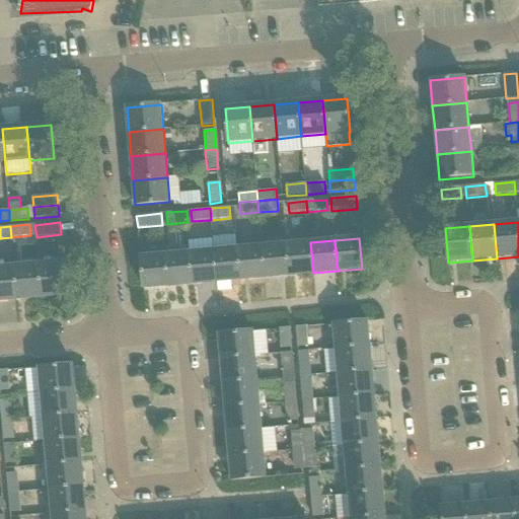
[(310,242),(286,245),(289,276),(313,273),(310,242)]
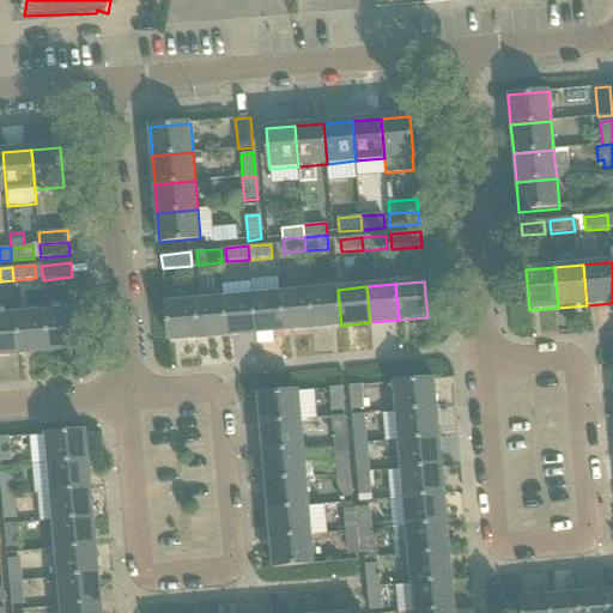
[(338,290),(309,292),(313,328),(341,326),(338,290)]
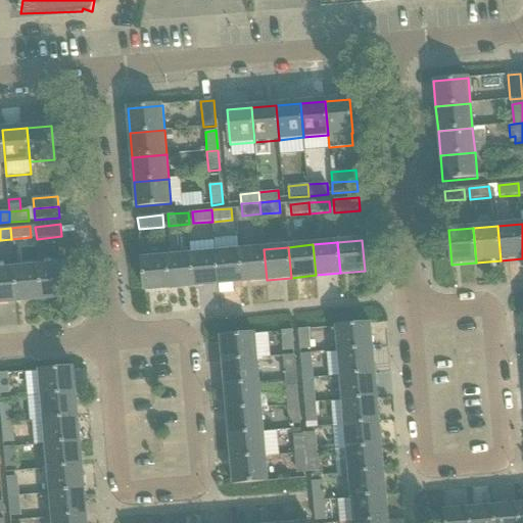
[(264,249),(239,251),(242,282),(267,280),(264,249)]
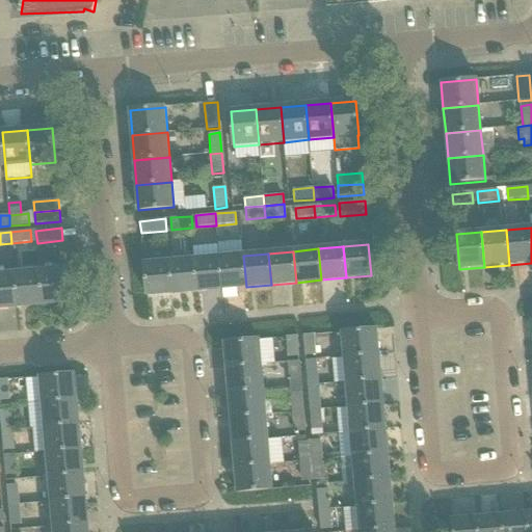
[(243,256),(218,258),(221,289),(246,287),(243,256)]
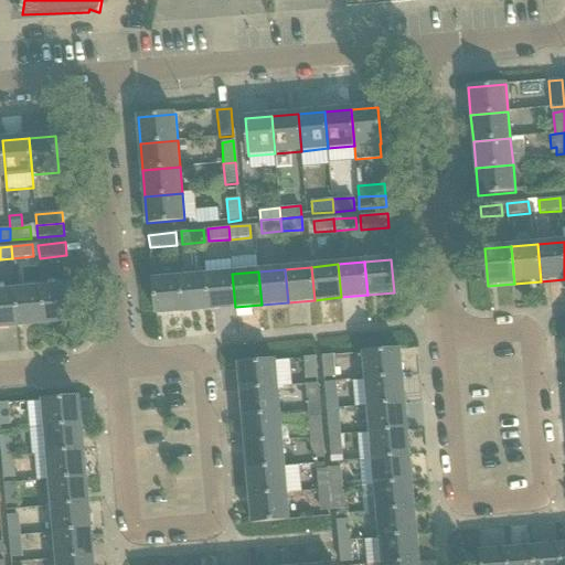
[(232,274),(205,276),(209,309),(235,307),(232,274)]
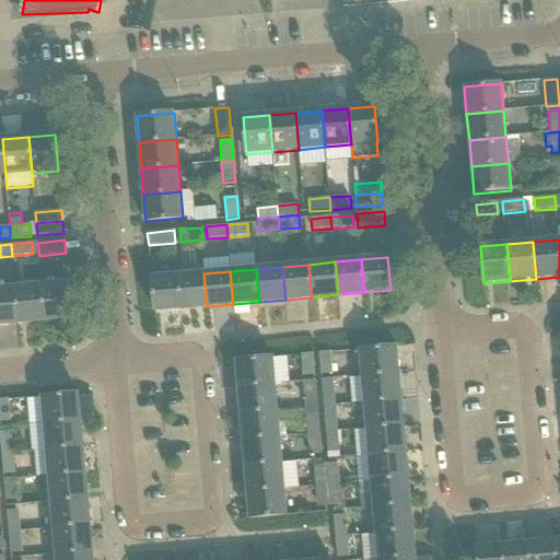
[(203,273),(178,276),(181,308),(207,306),(203,273)]
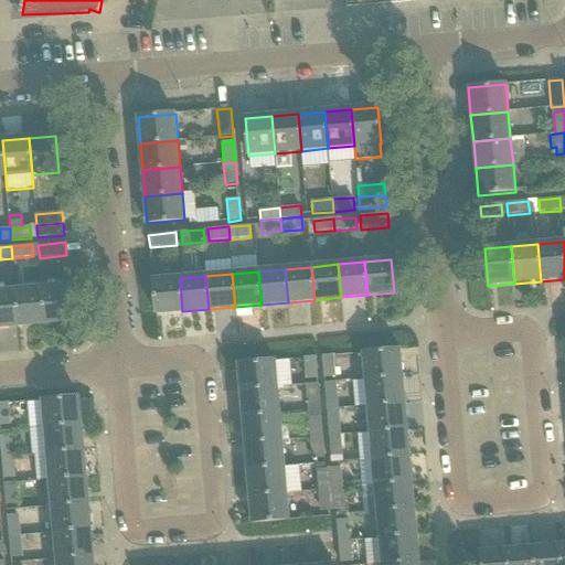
[(182,311),(180,278),(152,280),(156,313),(182,311)]
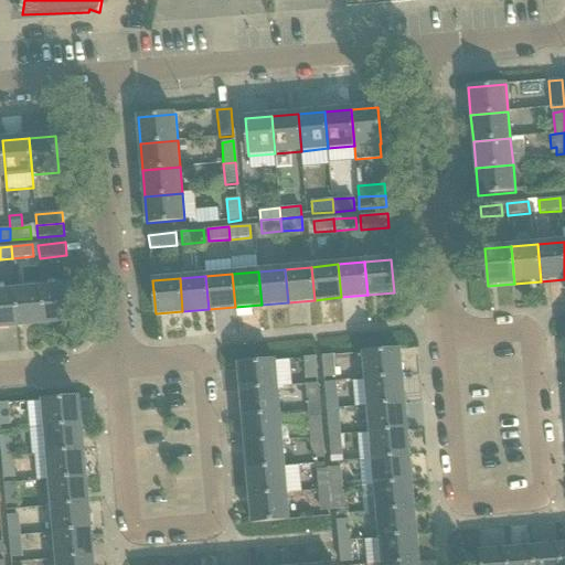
[(68,285),(41,287),(45,324),(72,322),(68,285)]
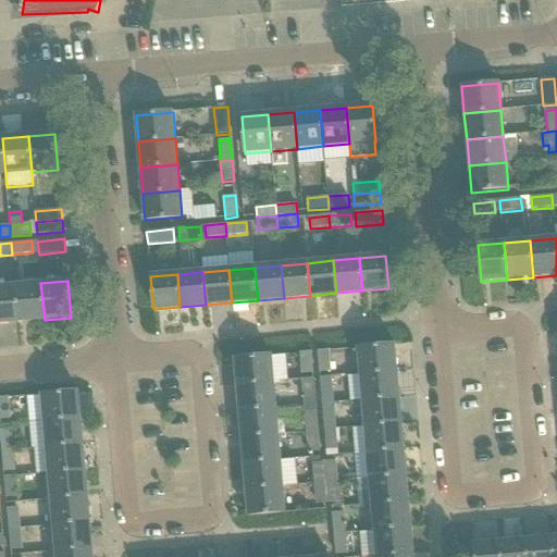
[(40,283),(15,285),(19,322),(45,320),(40,283)]
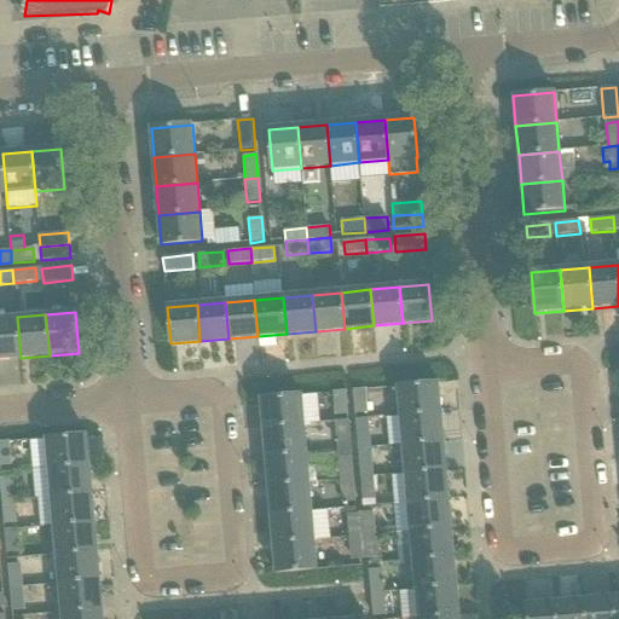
[(17,317),(0,318),(0,359),(21,358),(17,317)]
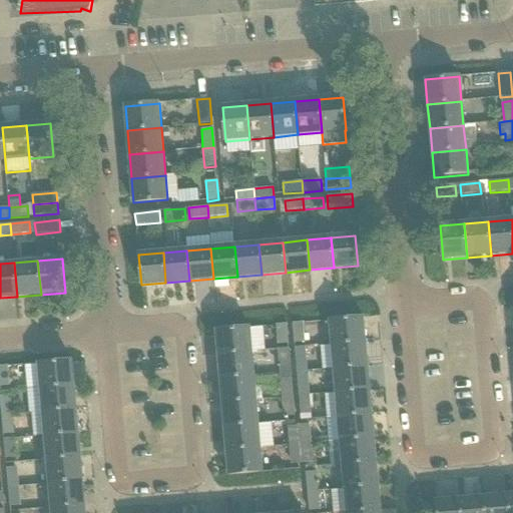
[(330,320),(332,345),(365,342),(363,318),(330,320)]
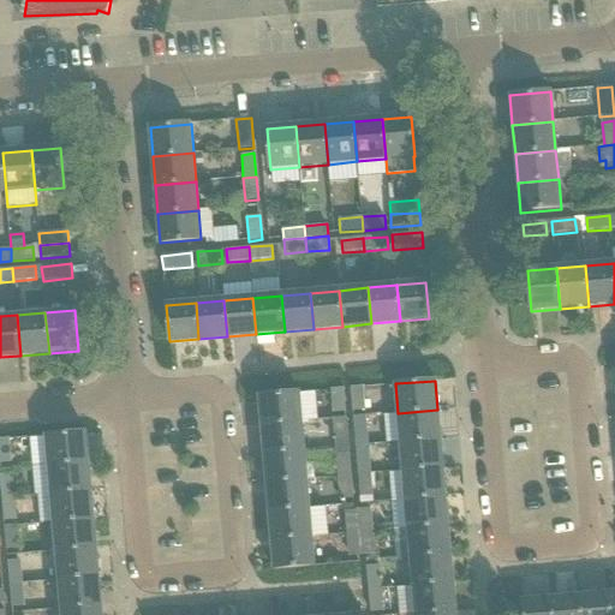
[(363,388),(351,389),(352,410),(364,410),(363,388)]
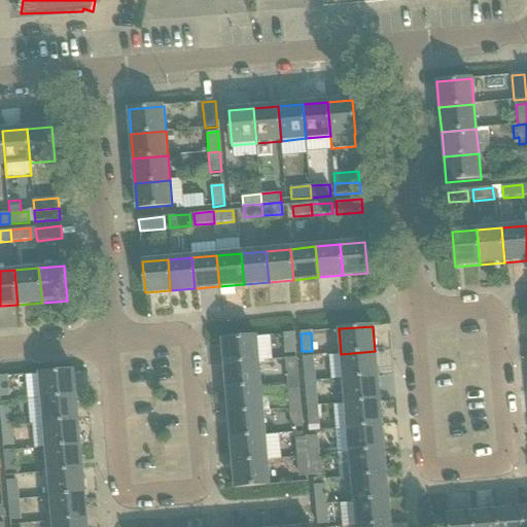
[(294,335),(284,335),(285,353),(295,352),(294,335)]
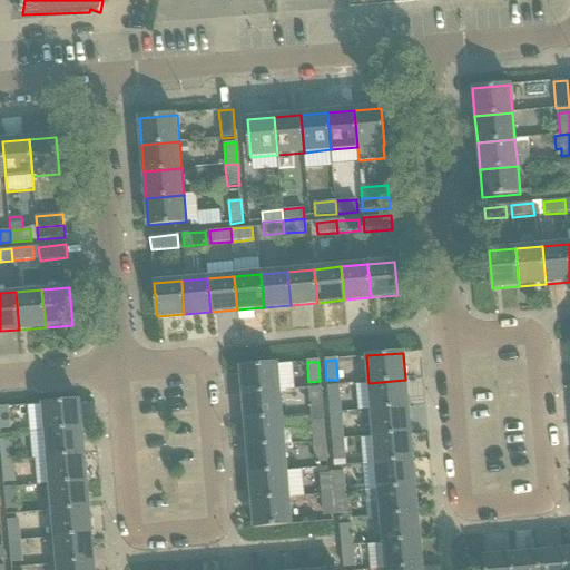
[(277,364),(239,367),(242,394),(279,391),(294,390),(292,363),(277,364)]
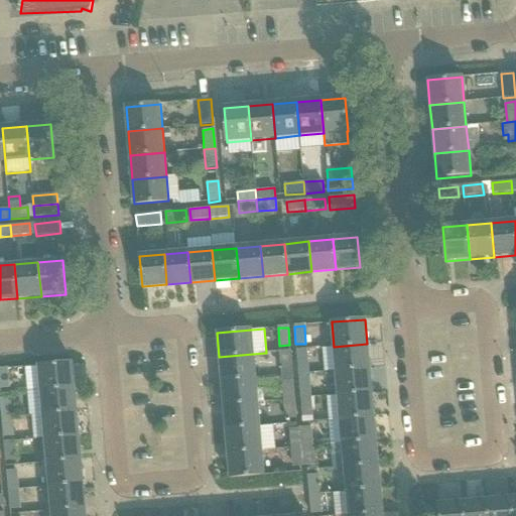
[(334,347),(336,371),(369,368),(367,344),(334,347)]
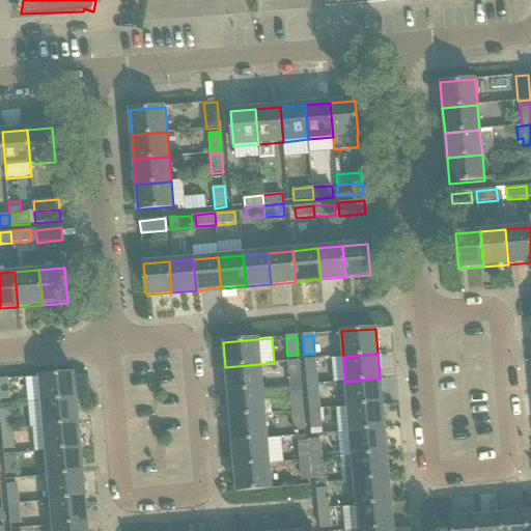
[(304,360),(306,381),(317,380),(316,359),(304,360)]
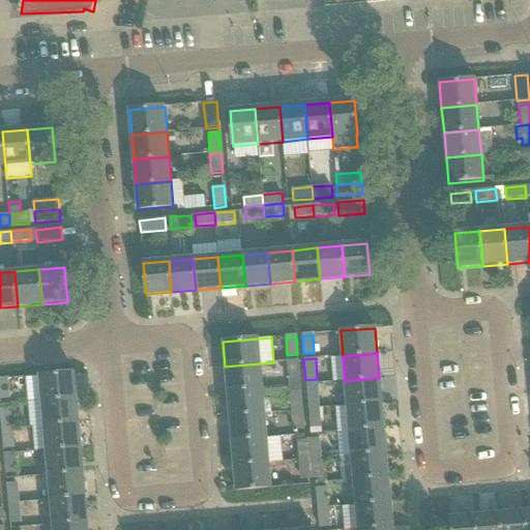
[(299,381),(298,360),(287,360),(289,382),(299,381)]
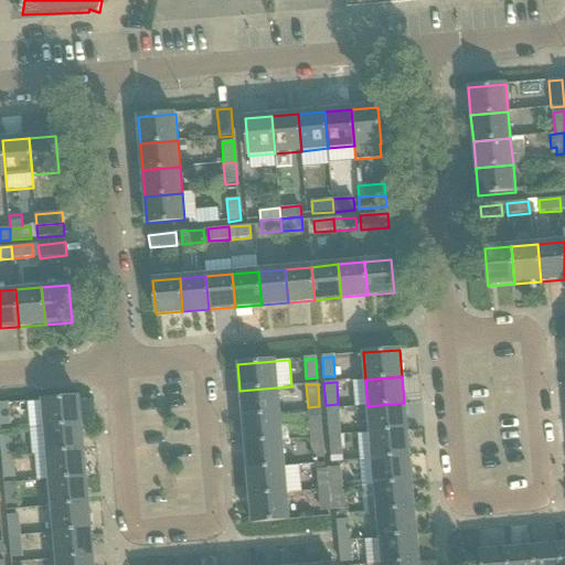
[(240,391),(242,417),(279,414),(277,387),(240,391)]
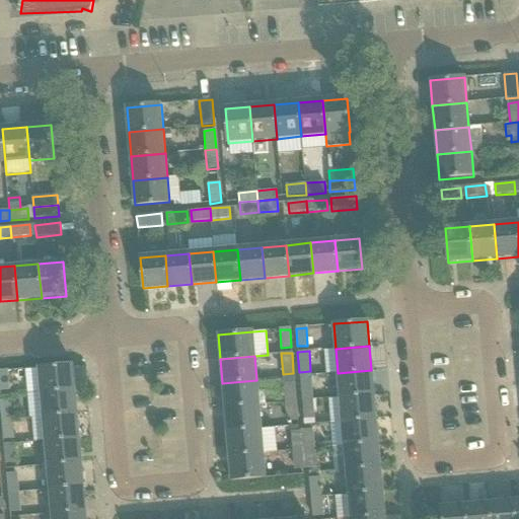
[(38,368),(40,392),(74,389),(72,365),(38,368)]
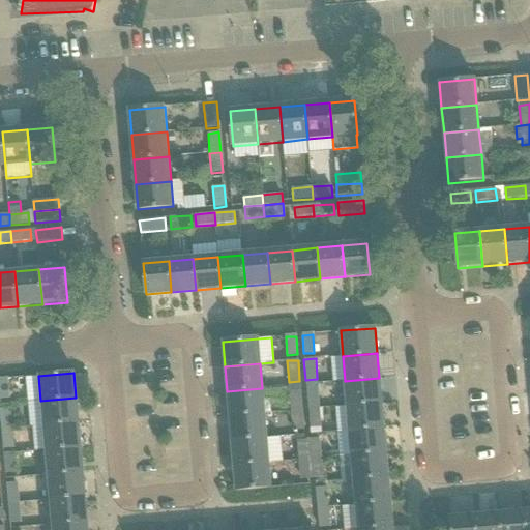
[(345,381),(347,406),(381,403),(379,378),(345,381)]
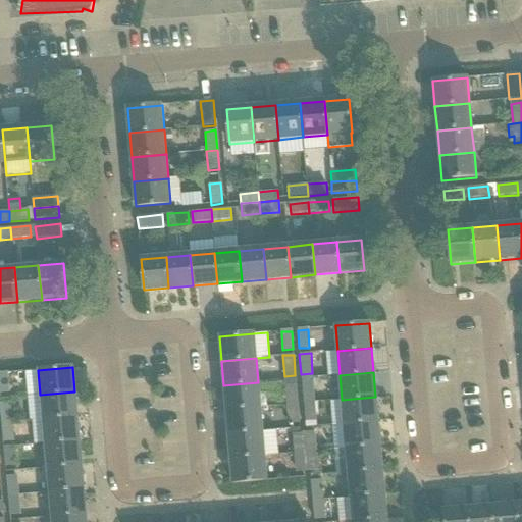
[(223,385),(225,410),(260,407),(258,382),(223,385)]
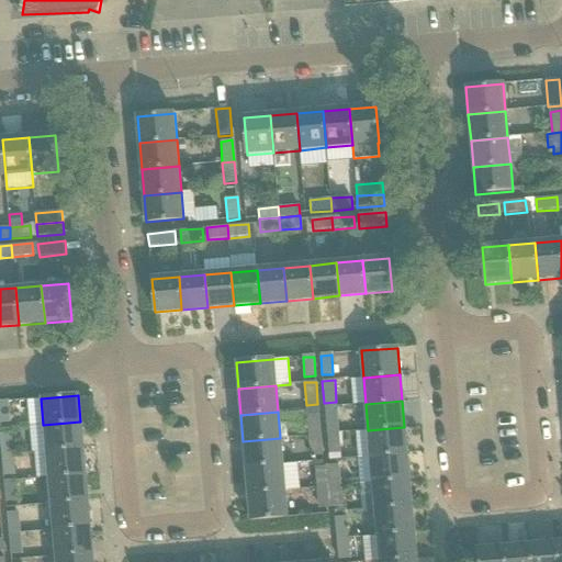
[(325,414),(327,434),(339,433),(337,413),(325,414)]
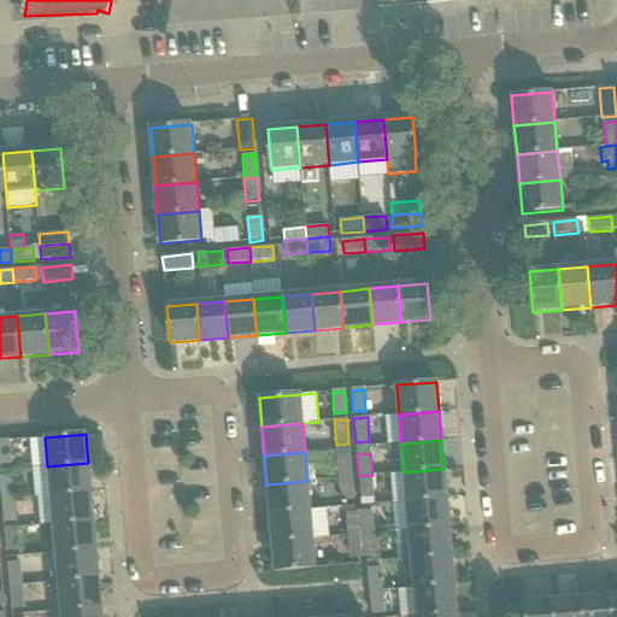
[(338,456),(339,479),(352,477),(350,454),(338,456)]
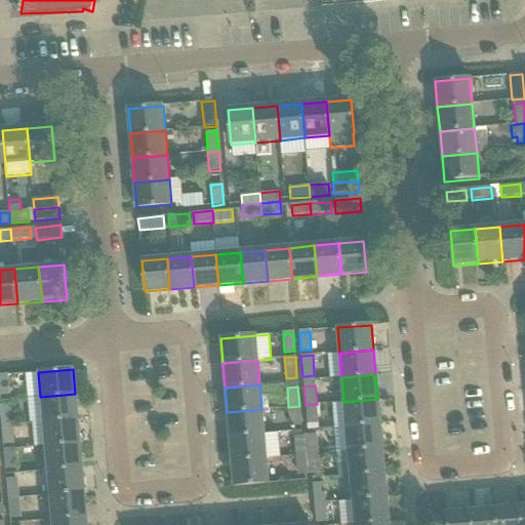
[(40,397),(43,421),(77,418),(75,394),(40,397)]
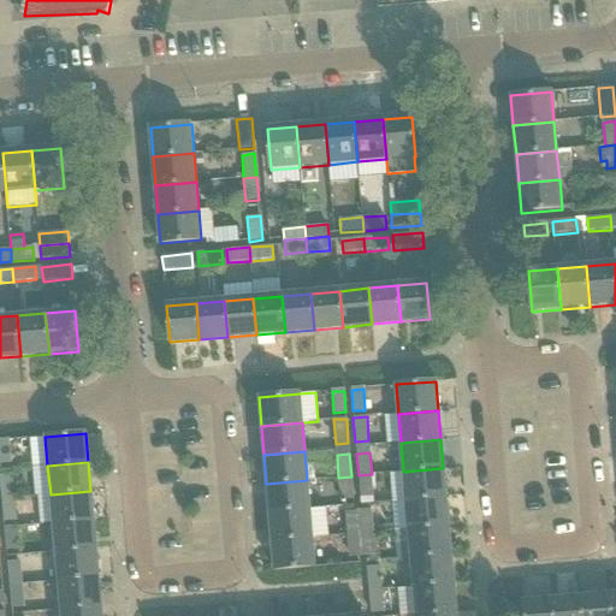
[(443,468),(404,472),(407,501),(445,497),(443,468)]
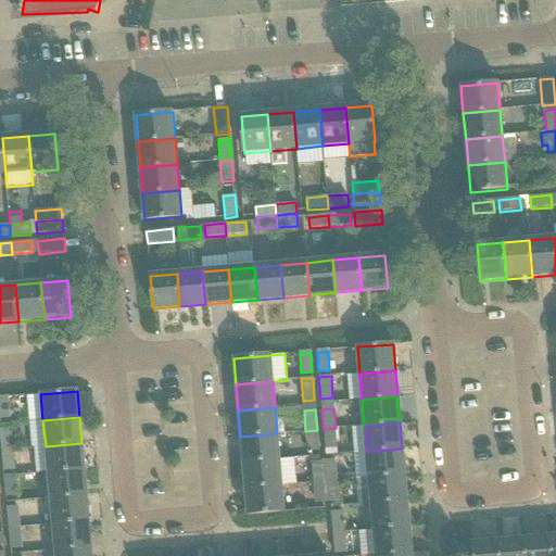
[(336,428),(324,429),(325,451),(338,450),(336,428)]
